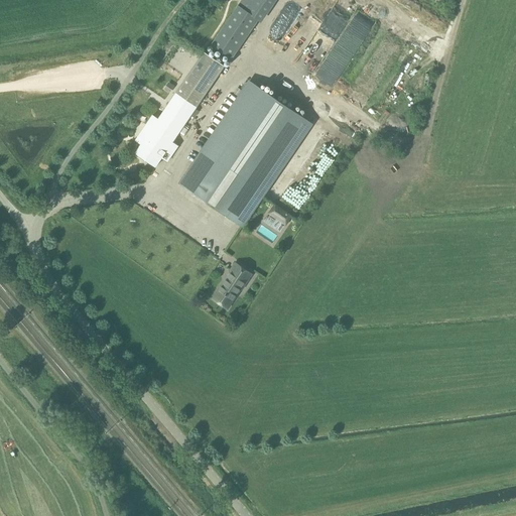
[(231,59),(258,19),(242,8),(238,5),(211,45),(231,59)]
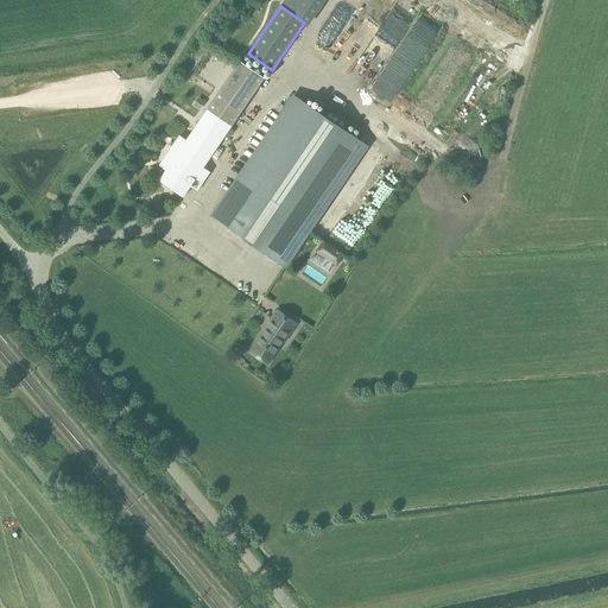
[(200,121),(159,181),(183,197),(190,187),(196,178),(202,183),(209,172),(203,168),(223,138),(264,78),(240,62),(200,121)]
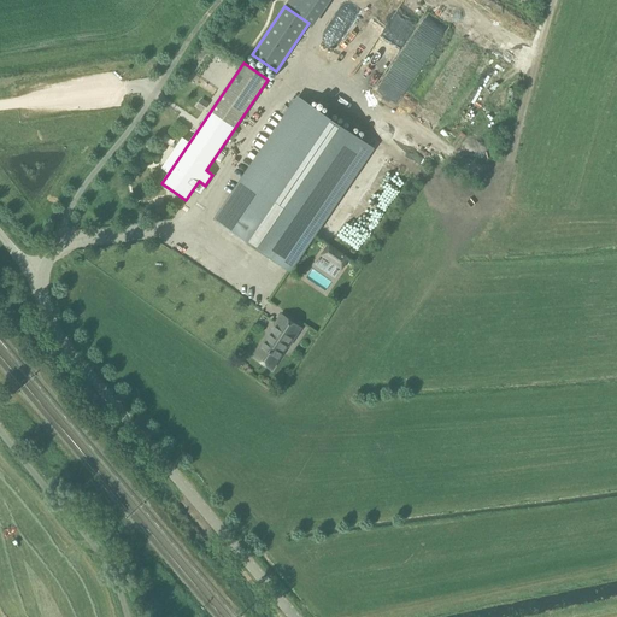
[(197,107),(204,111),(207,106),(201,101),(197,107)]
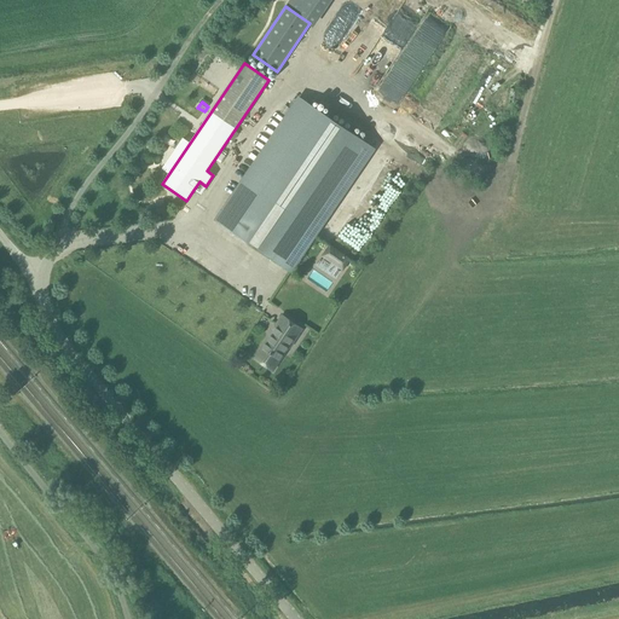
[(308,103),(224,226),(282,265),(365,143),(308,103)]
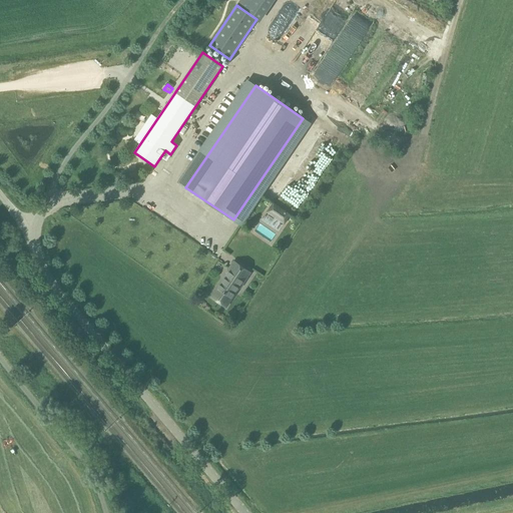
[(291,214),(273,203),(267,212),(284,223),(291,214)]
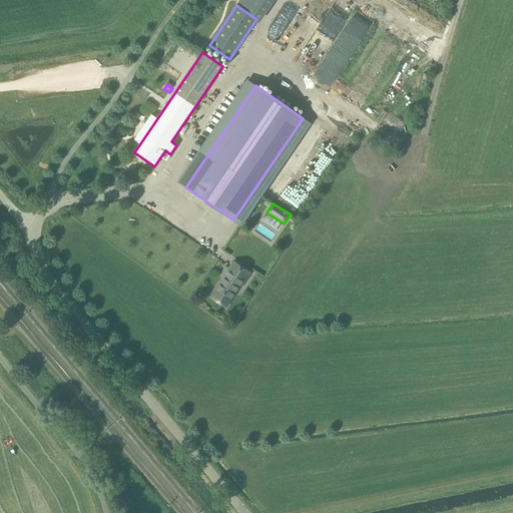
[(233,262),(223,277),(224,278),(211,297),(225,307),(239,287),(235,285),(245,270),(233,262)]
